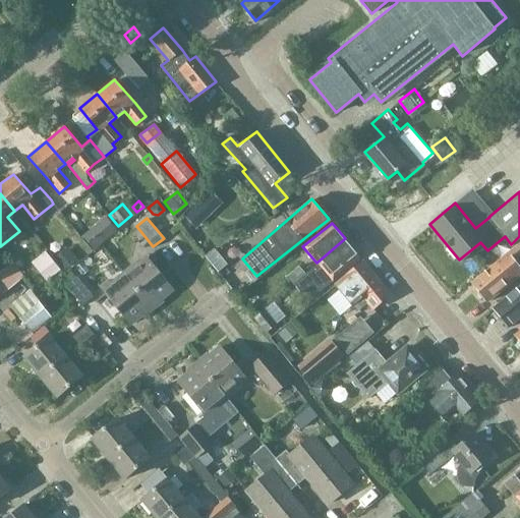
[(93,225),(80,235),(92,248),(103,238),(93,225)]
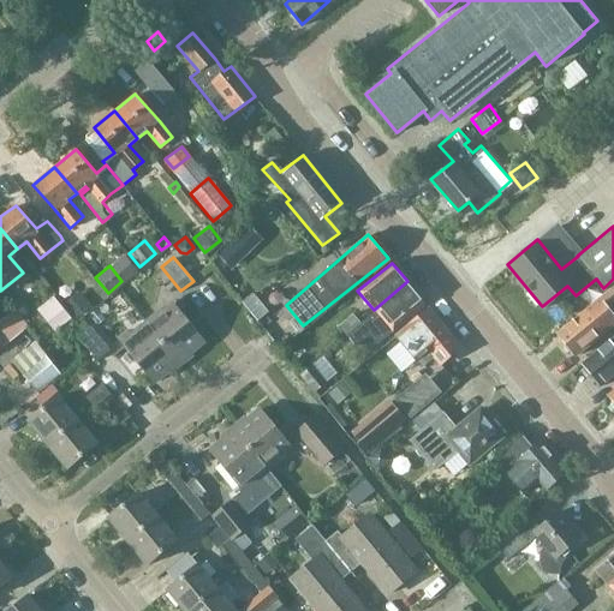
[(79,295),(65,309),(70,315),(75,321),(82,315),(106,293),(84,269),(69,282),(79,295)]
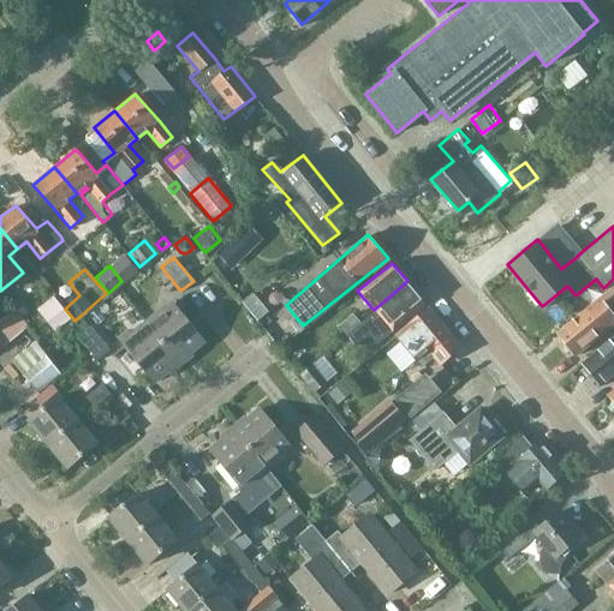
[(425,303),(409,282),(407,281),(374,310),(361,322),(345,335),(355,345),(382,319),(392,330),(425,303)]
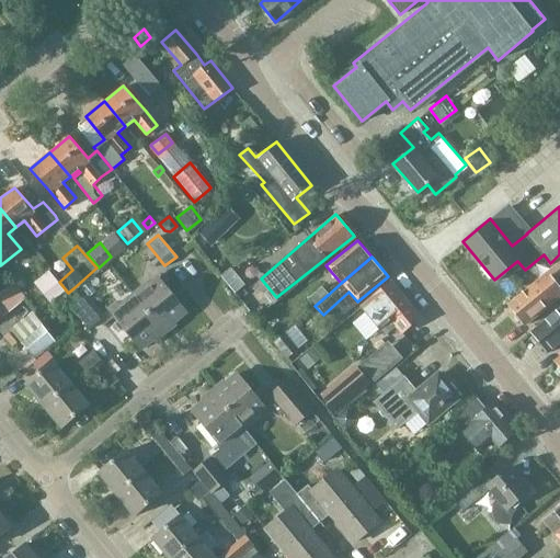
[(559,261),(509,302),(525,322),(559,295),(559,287),(553,280),(559,274),(559,261)]
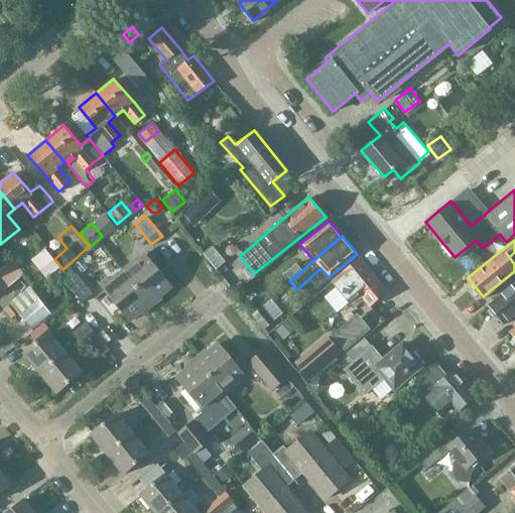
[(47,273),(58,264),(43,247),(33,256),(47,273)]
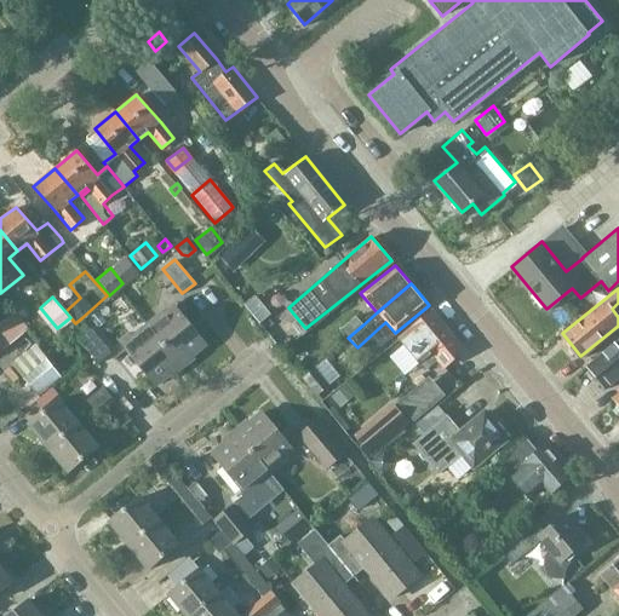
[(204,341),(191,327),(172,304),(164,310),(162,308),(145,321),(182,366),(193,357),(190,355),(204,341)]
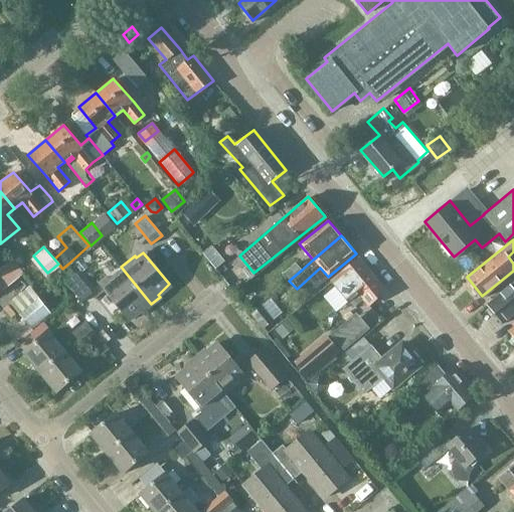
[(367,304),(384,291),(357,257),(330,280),(352,306),(362,299),(367,304)]
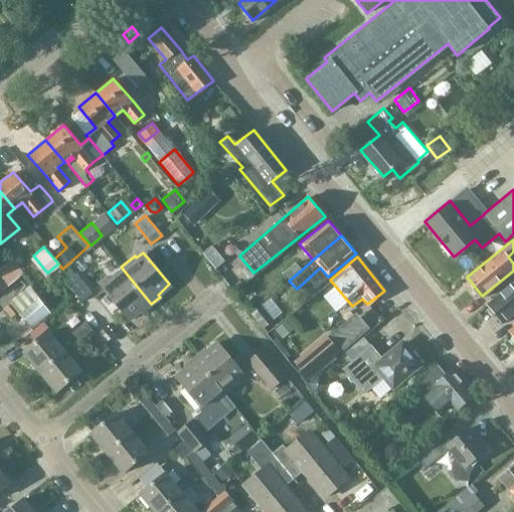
[(12,259),(0,267),(0,292),(23,273),(12,259)]
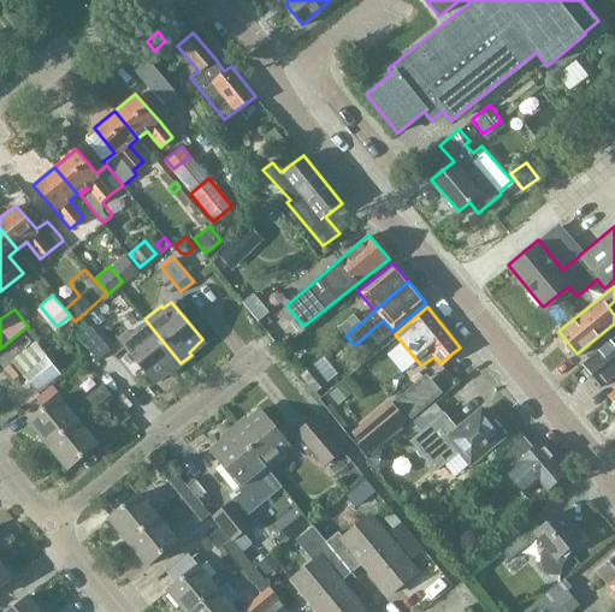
[(346,336),(361,322),(352,312),(337,325),(346,336)]
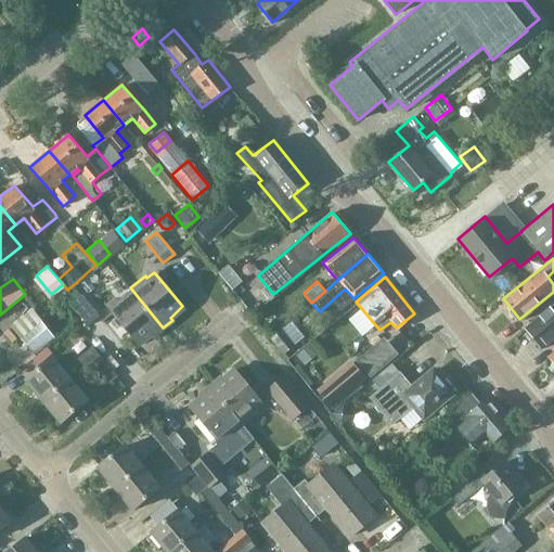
[(81,294),(74,284),(63,293),(71,303),(88,324),(99,316),(81,294)]
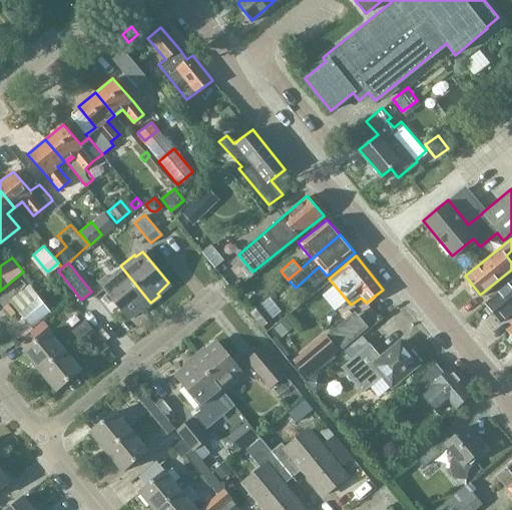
[(142,310),(150,303),(120,266),(106,277),(107,279),(101,284),(128,319),(140,308),(142,310)]
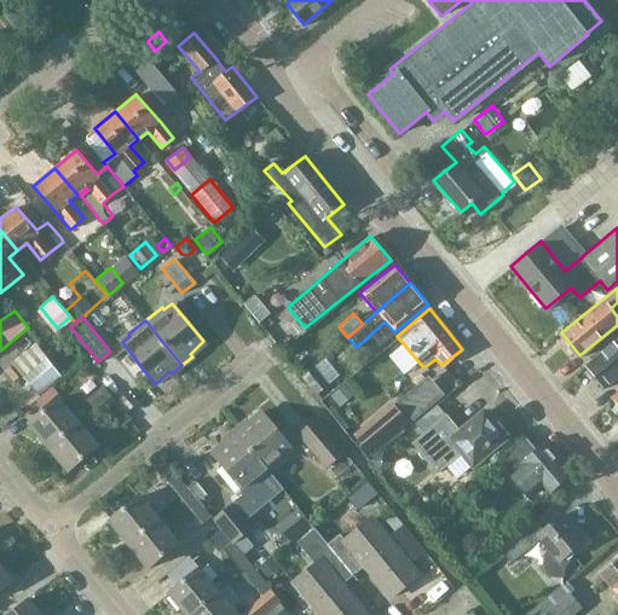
[(617,340),(585,365),(604,386),(617,375),(617,340)]
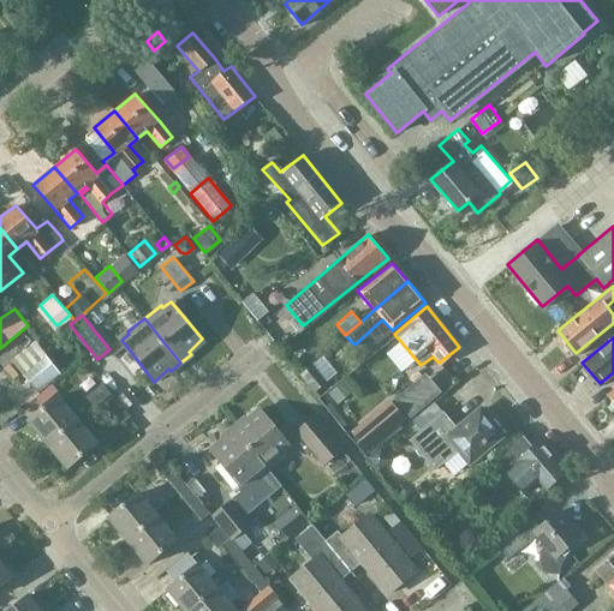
[(10,360),(36,391),(61,371),(34,340),(10,360)]
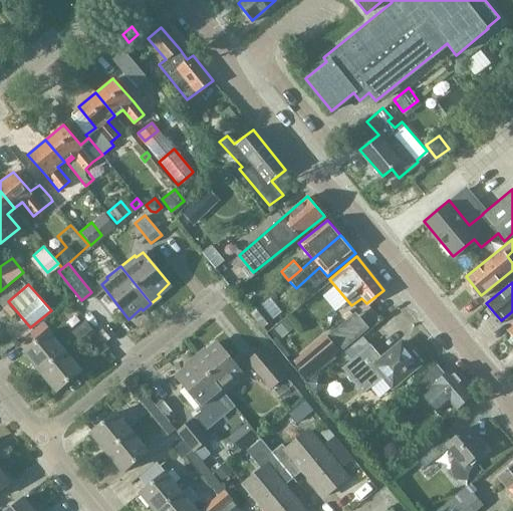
[(247,309),(261,326),(272,317),(269,314),(275,309),(266,298),(260,303),(258,301),(247,309)]
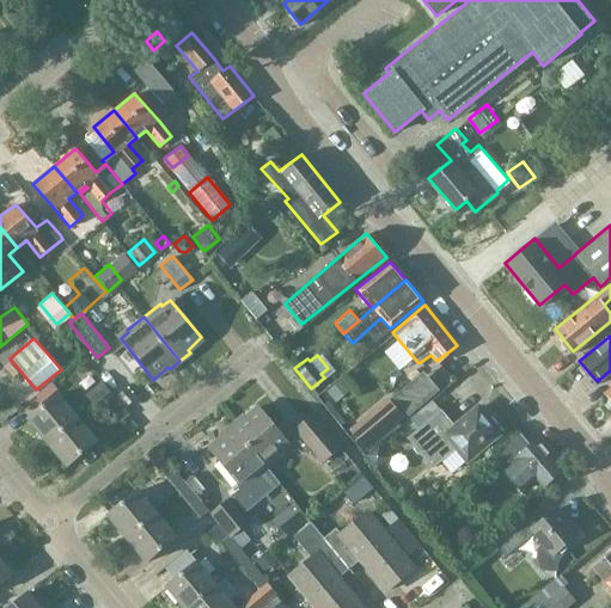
[(341,376),(325,390),(334,399),(349,386),(341,376)]
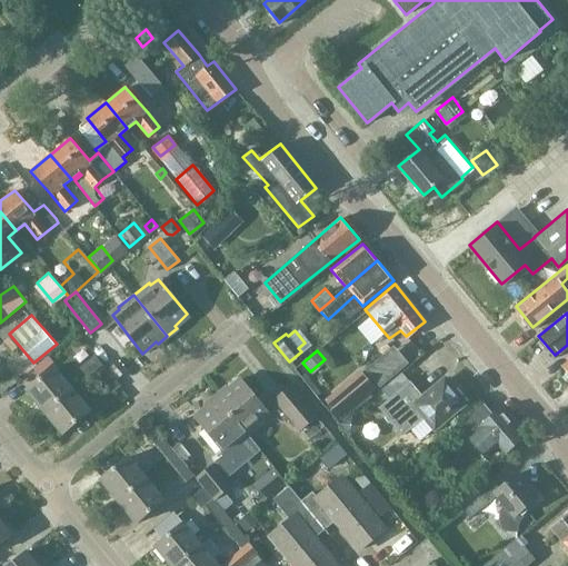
[(93,354),(75,370),(82,378),(83,379),(93,370),(102,365),(93,354)]
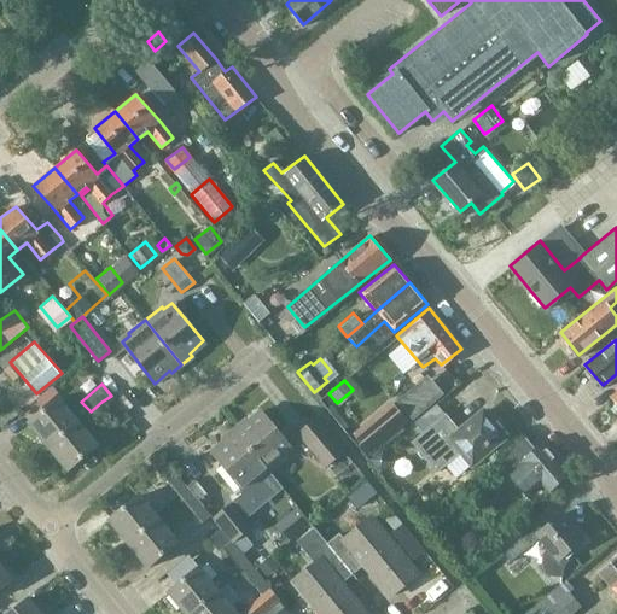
[(81,402),(71,410),(59,396),(28,422),(47,445),(80,420),(89,410),(81,402)]
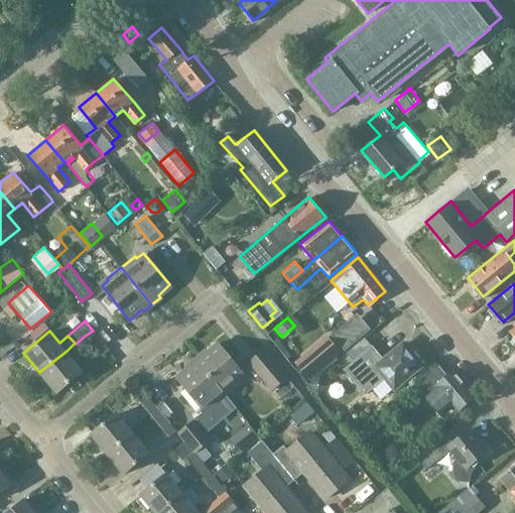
[(101,355),(109,350),(93,331),(85,336),(101,355)]
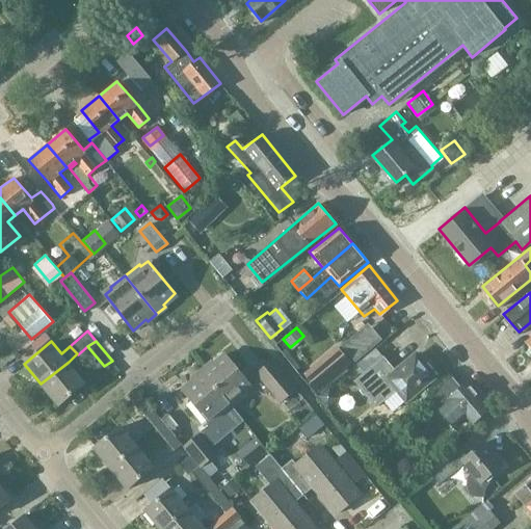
[(336,343),(302,372),(318,391),(351,362),(336,343)]
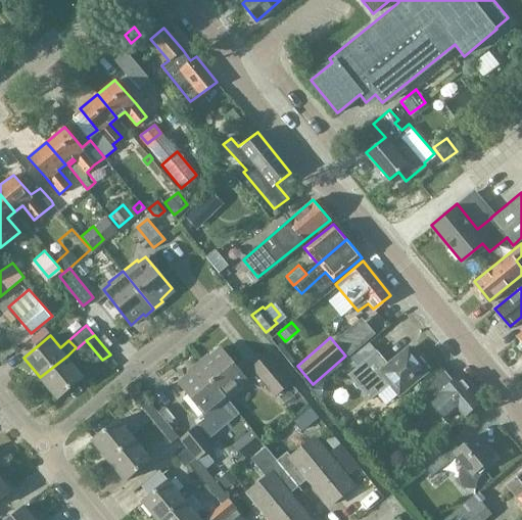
[(197,363),(228,399),(243,388),(241,386),(248,381),(220,346),(208,356),(207,355),(197,363)]
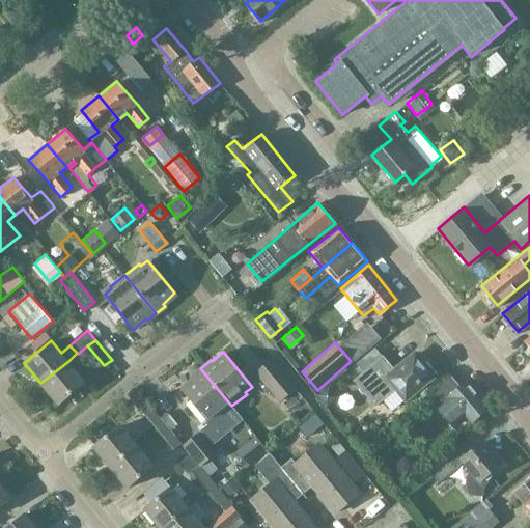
[(405,400),(434,374),(420,359),(417,362),(411,354),(392,369),(381,356),(353,381),(374,406),(394,388),(405,400)]
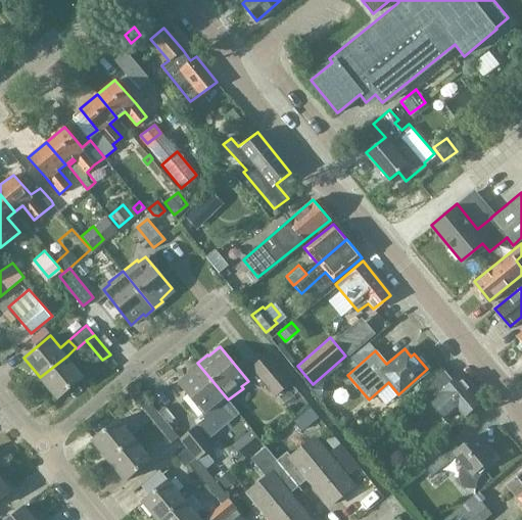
[(274,394),(291,380),(268,352),(251,366),(274,394)]
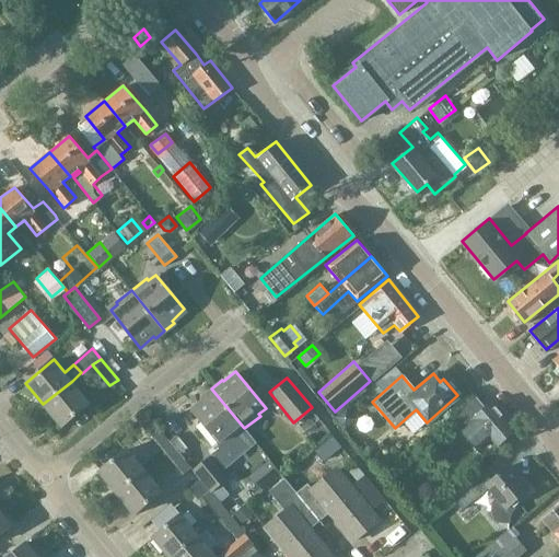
[(60,426),(90,403),(72,381),(43,404),(60,426)]
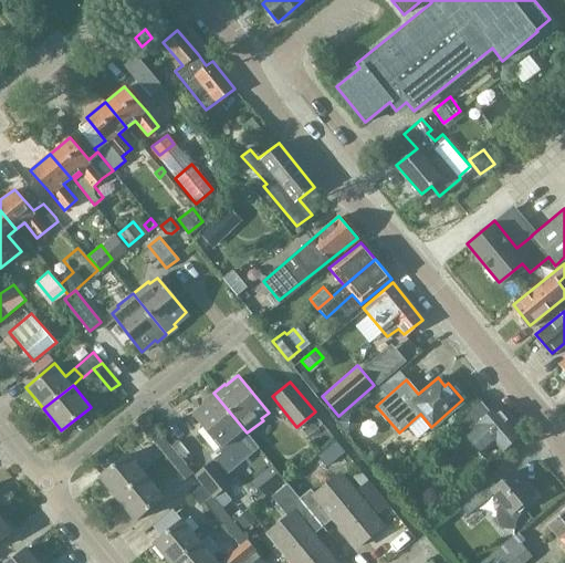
[(259,448),(247,433),(213,393),(202,400),(205,403),(192,413),(220,446),(210,455),(213,459),(194,475),(201,483),(210,494),(210,493),(212,496),(222,488),(231,480),(227,475),(259,448)]
